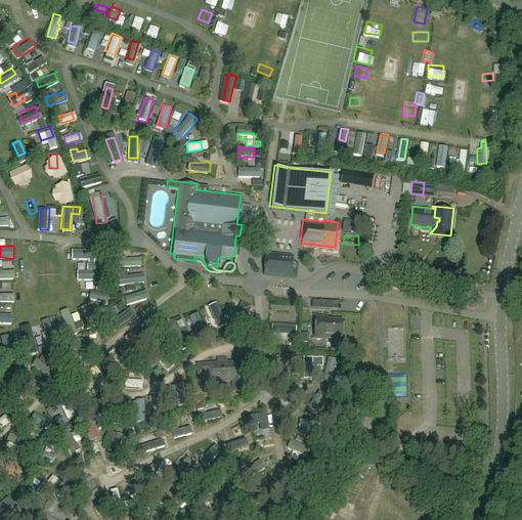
[(264,253),(262,272),(289,275),(289,273),(290,273),(291,262),(290,262),(291,256),(264,253)]
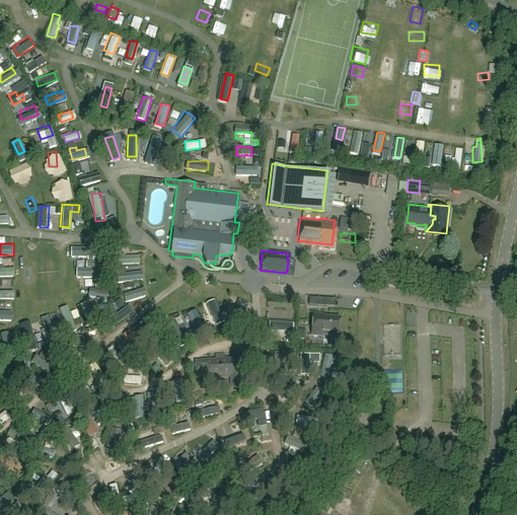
[(121,254),(120,264),(141,267),(142,258),(121,254)]
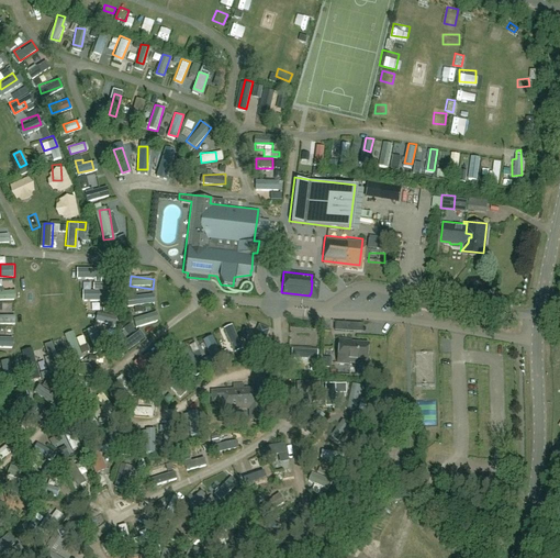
[(0,300),(15,300),(15,287),(0,287),(0,300)]
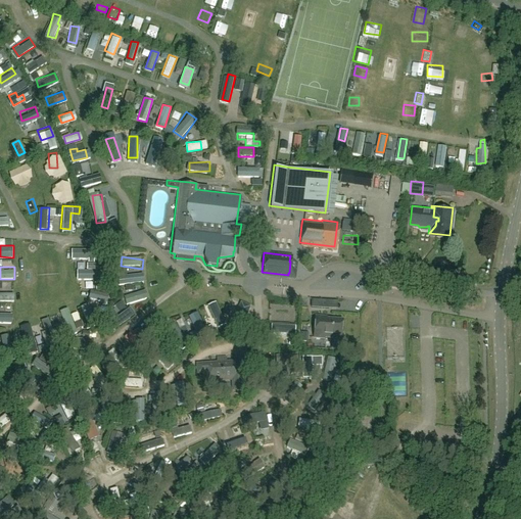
[(93,281),(93,270),(79,271),(79,278),(85,278),(85,282),(93,281)]
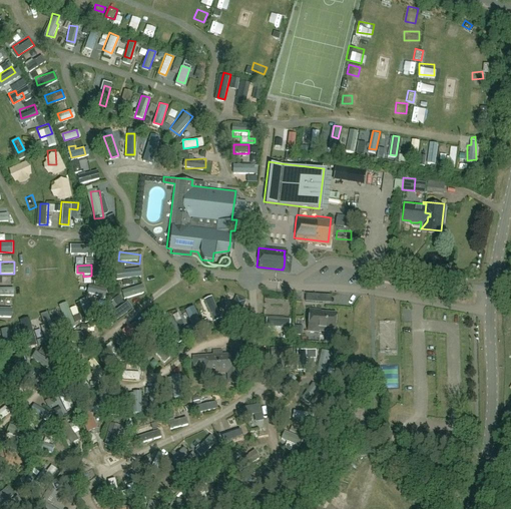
[(144,272),(118,272),(118,280),(144,280),(144,272)]
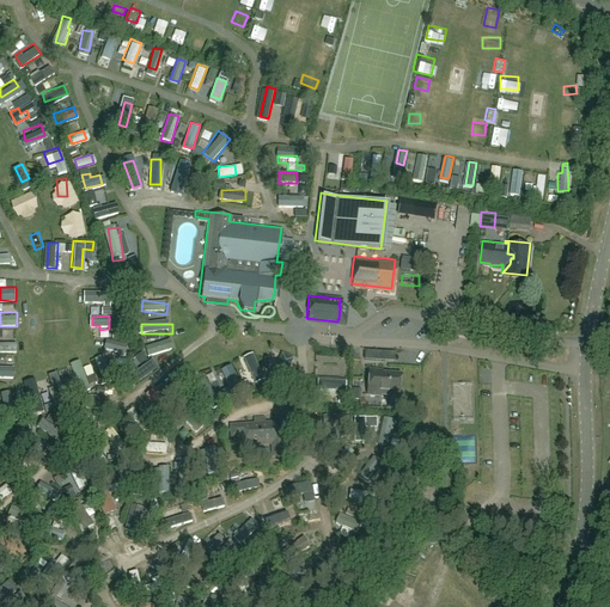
[(416,338),(428,333),(425,326),(413,330),(416,338)]
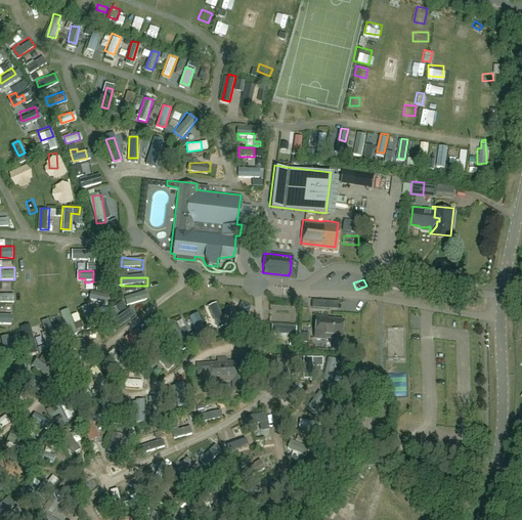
[(100,301),(102,294),(90,291),(88,298),(100,301)]
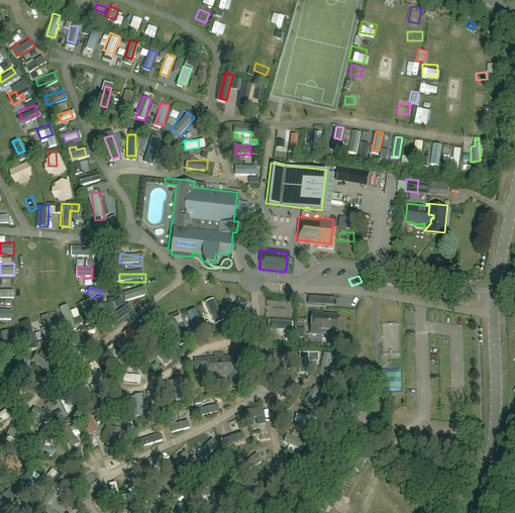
[(136,301),(147,297),(145,289),(133,293),(136,301)]
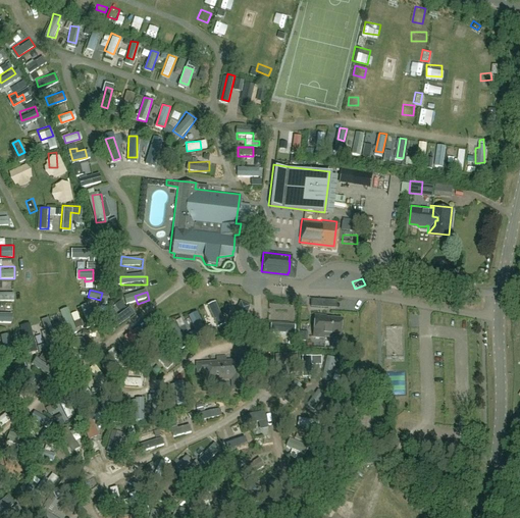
[(0,302),(15,301),(14,293),(0,294),(0,302)]
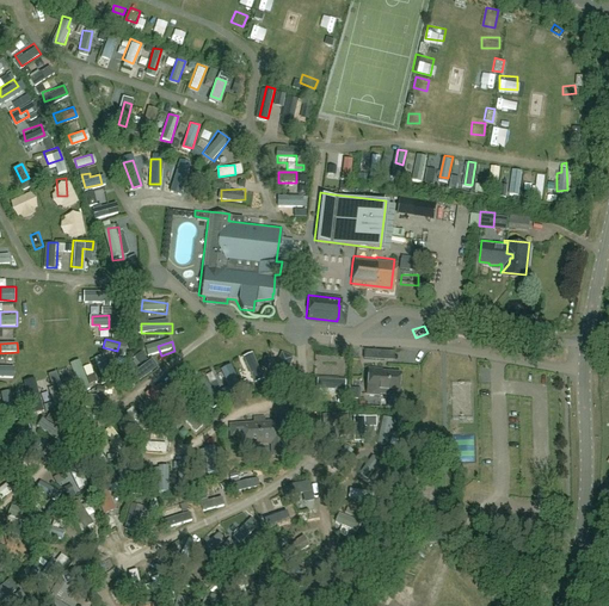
[(362,356),(381,357),(382,347),(362,346),(362,356)]
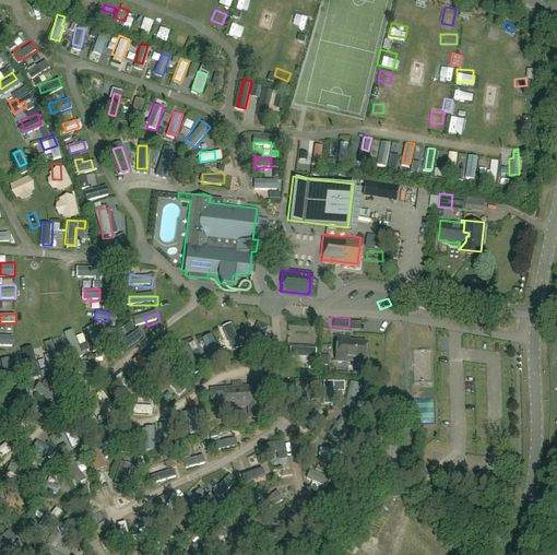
[(74,329),(66,332),(73,351),(82,347),(74,329)]
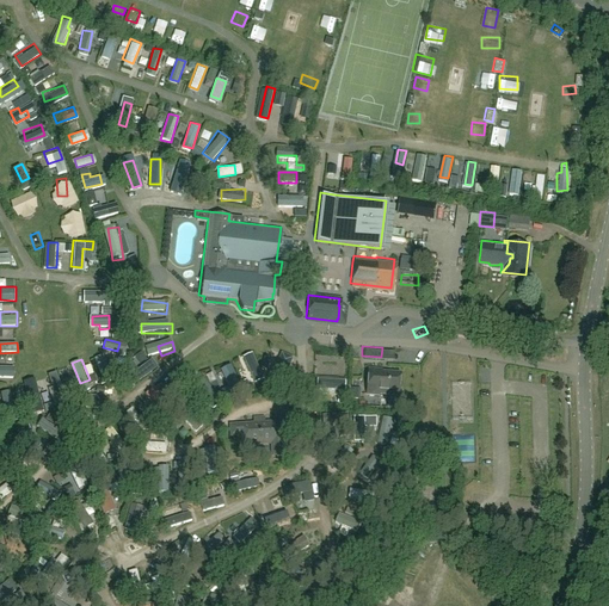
[(0,372),(12,373),(13,363),(0,362),(0,372)]
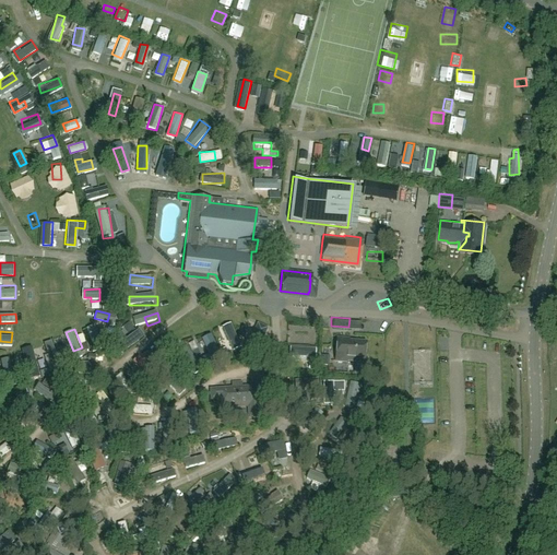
[(209,331),(200,335),(208,351),(200,354),(204,364),(221,356),(209,331)]
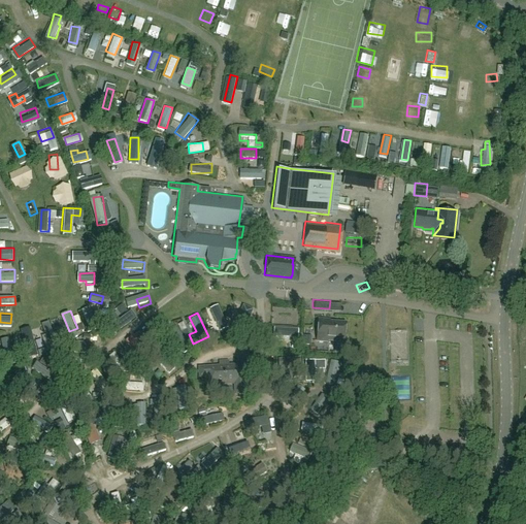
[(342,339),(343,320),(327,319),(327,317),(317,316),(315,337),(342,339)]
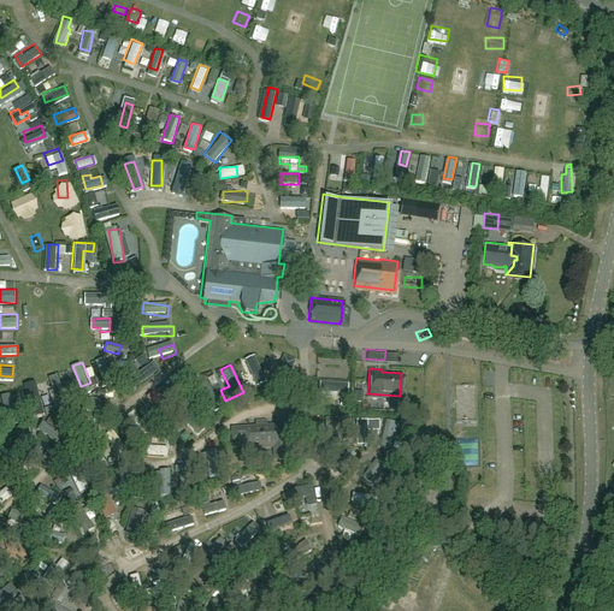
[(338,399),(340,409),(344,409),(343,392),(323,393),(324,401),(338,399)]
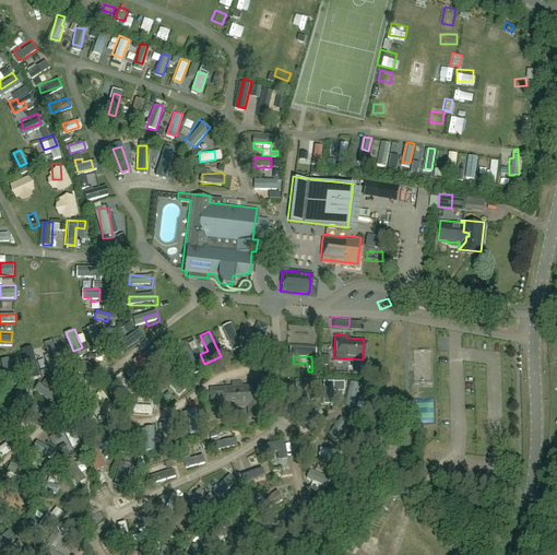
[(239,378),(235,379),(236,403),(247,402),(247,406),(257,406),(256,392),(261,392),(261,382),(239,384),(239,378)]
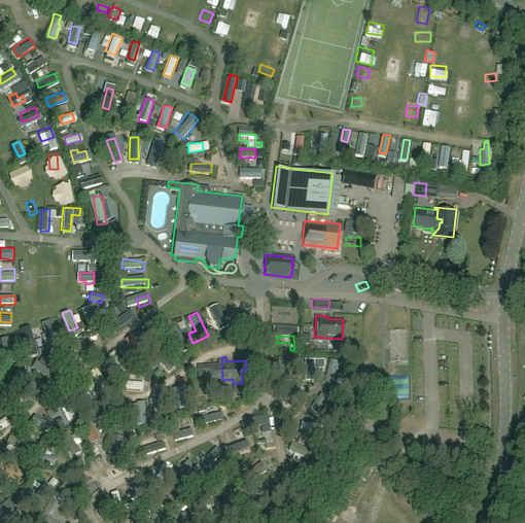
[(213,380),(222,380),(221,357),(216,357),(216,362),(197,363),(198,373),(203,373),(204,385),(213,384),(213,380)]
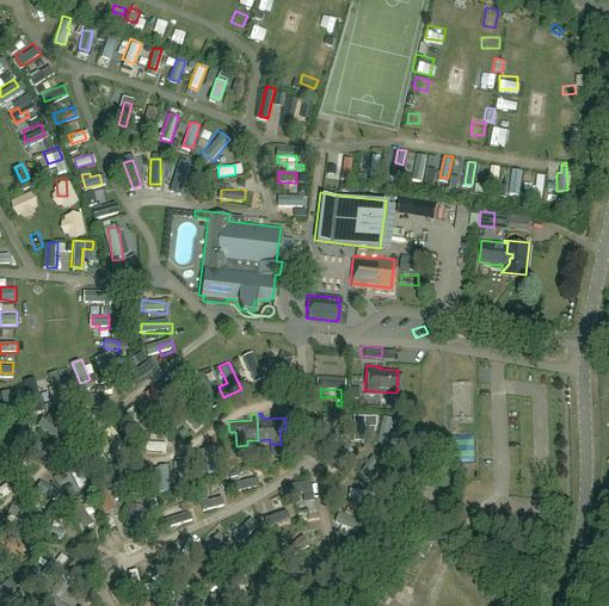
[(486,439),(494,439),(494,426),(485,427),(486,439)]
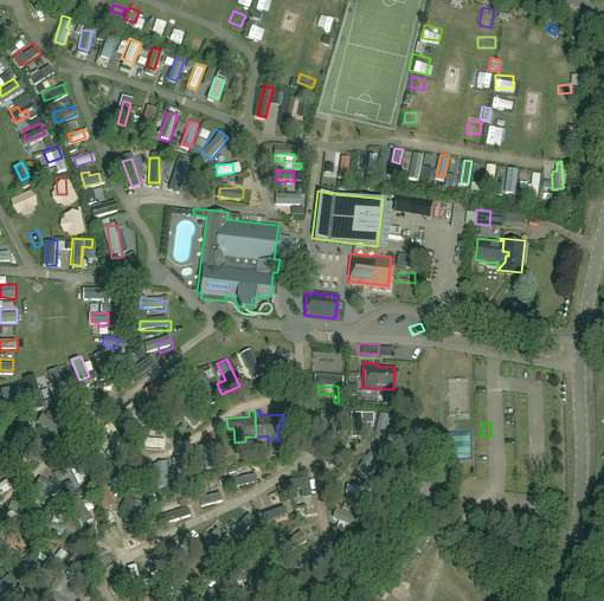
[(475,437),(454,438),(454,457),(476,456),(475,437)]
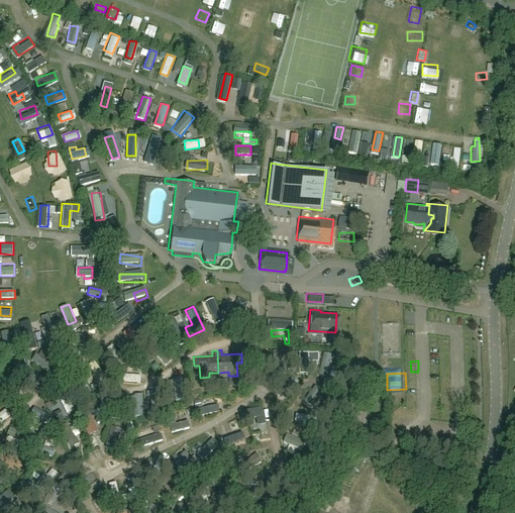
[(82,375),(78,378),(87,395),(92,392),(82,375)]
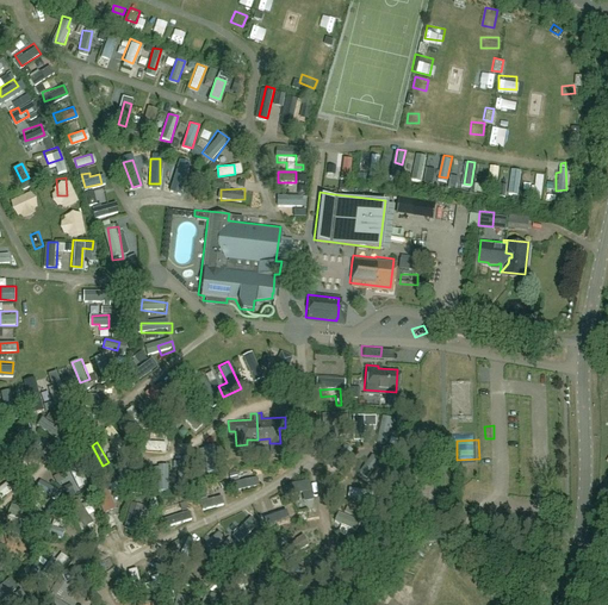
[(243,481),(244,490),(261,486),(259,478),(243,481)]
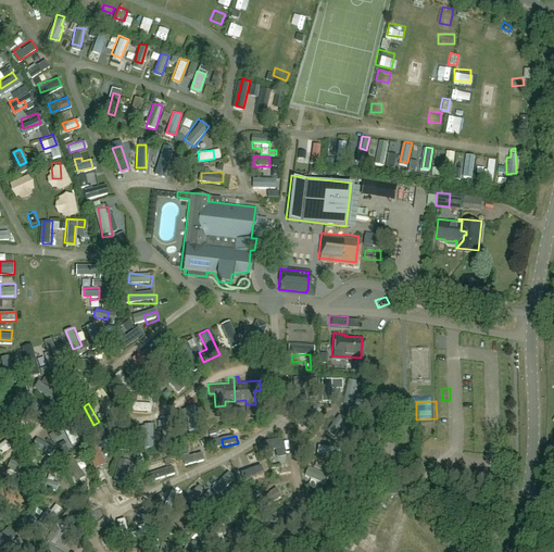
[(96,465),(105,461),(96,437),(86,440),(96,465)]
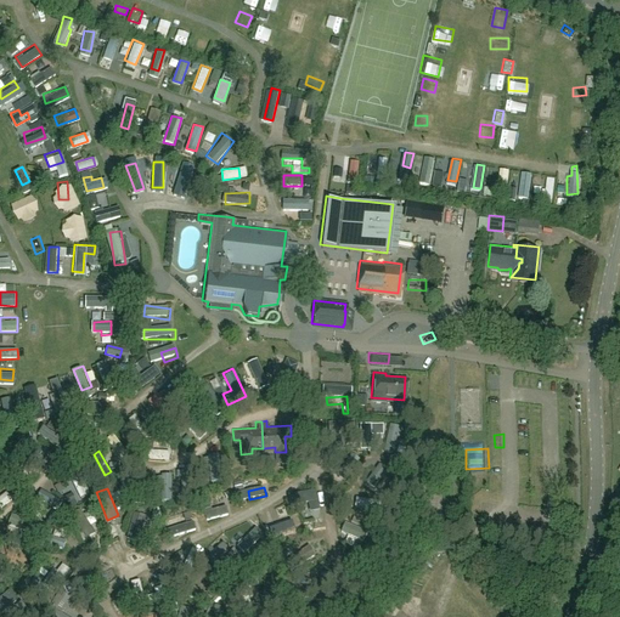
[(39,498),(51,503),(55,496),(43,491),(39,498)]
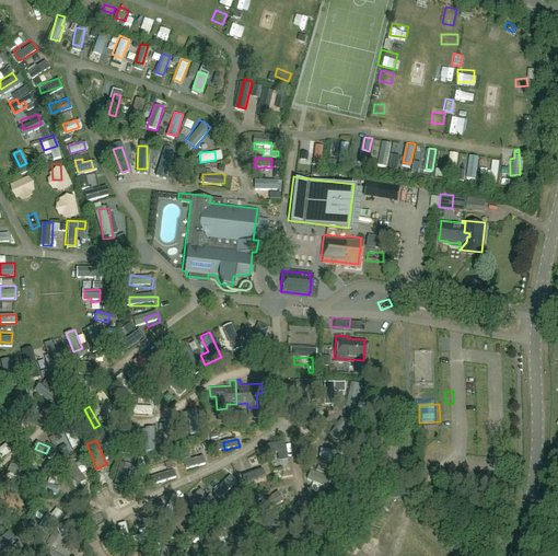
[(0,459),(12,452),(7,443),(0,447),(0,459)]
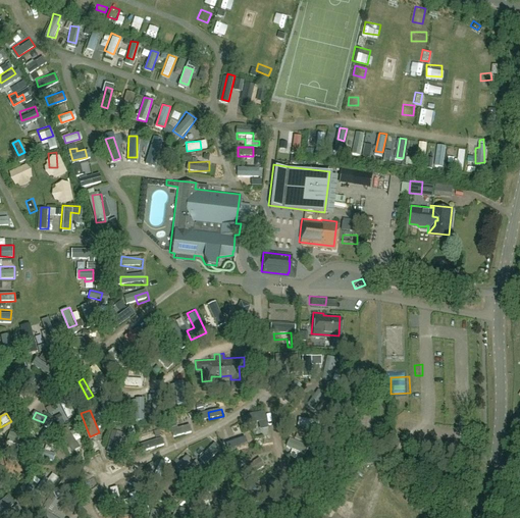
[(195,456),(201,462),(217,446),(211,439),(195,456)]
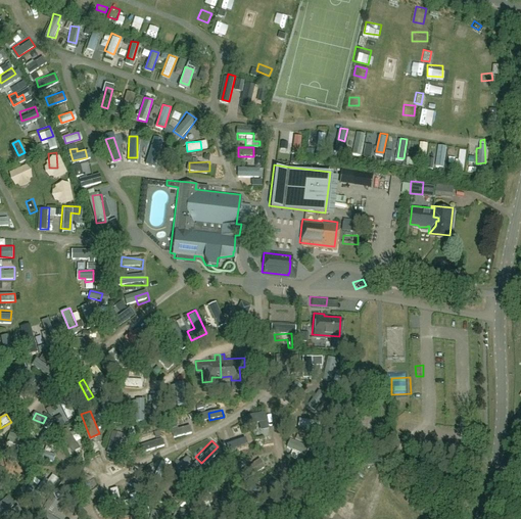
[(291,440),(289,450),(306,455),(310,445),(291,440)]
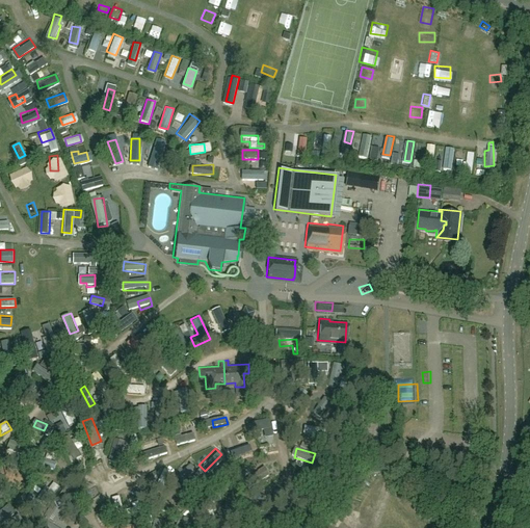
[(100,449),(94,452),(96,457),(103,454),(100,449)]
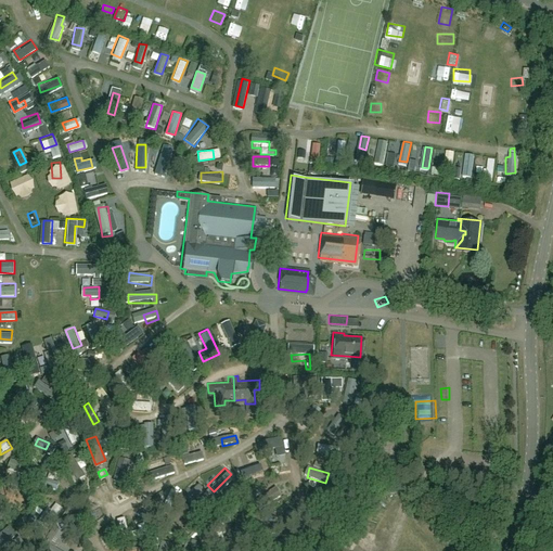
[(265,503),(282,497),(278,486),(260,494),(265,503)]
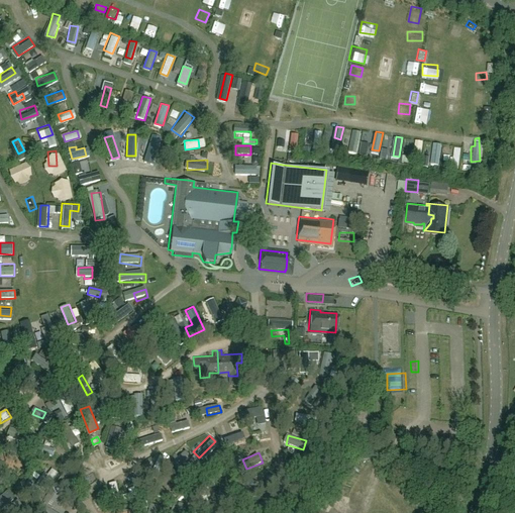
[(46,477),(52,481),(58,473),(53,469),(46,477)]
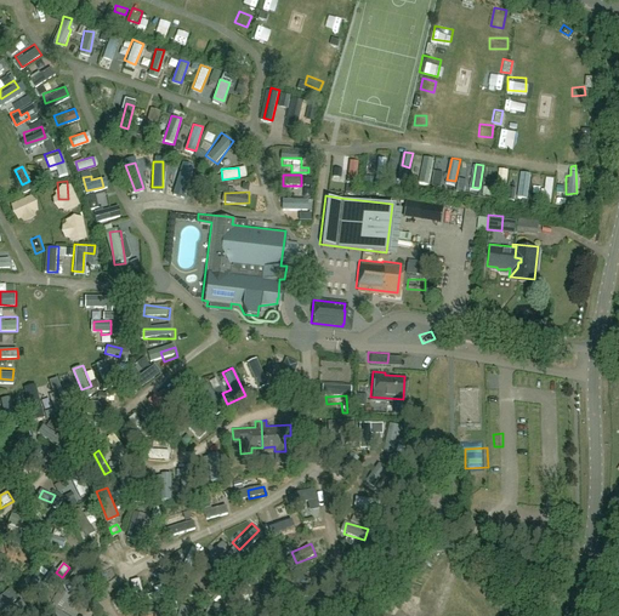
[(141,577),(132,580),(140,606),(147,604),(141,577)]
